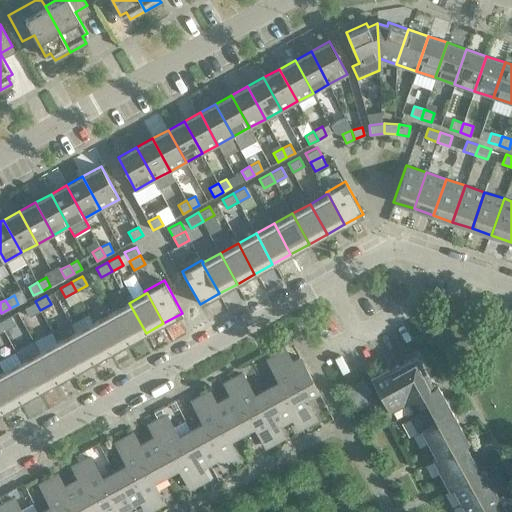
[(40,310),(35,301),(24,307),(29,316),(40,310)]
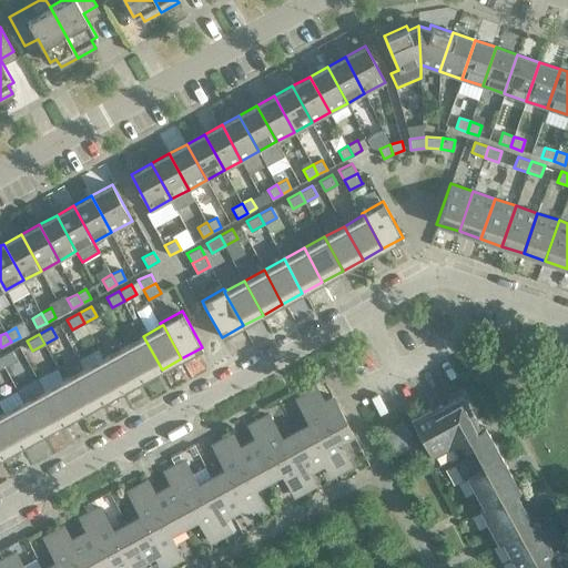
[(162,369),(143,336),(123,346),(142,381),(162,369)]
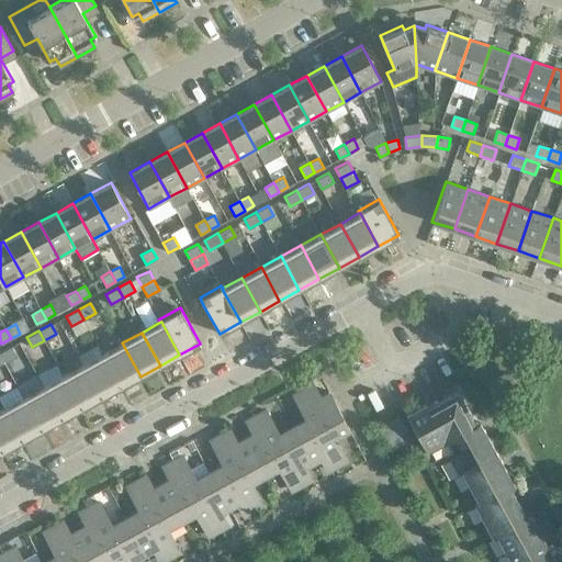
[(141,377),(122,343),(102,353),(121,388),(141,377)]
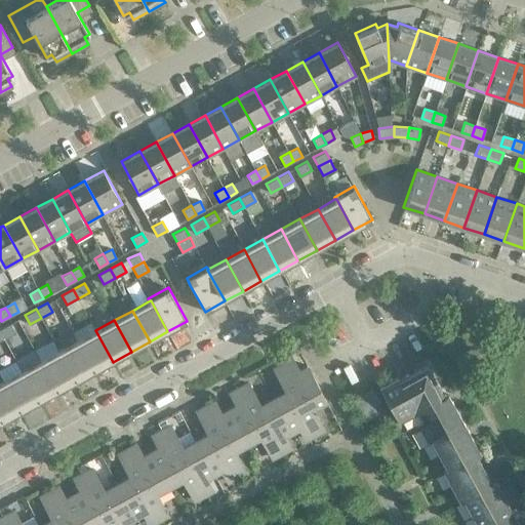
[(15,332),(10,323),(0,328),(0,331),(4,338),(15,332)]
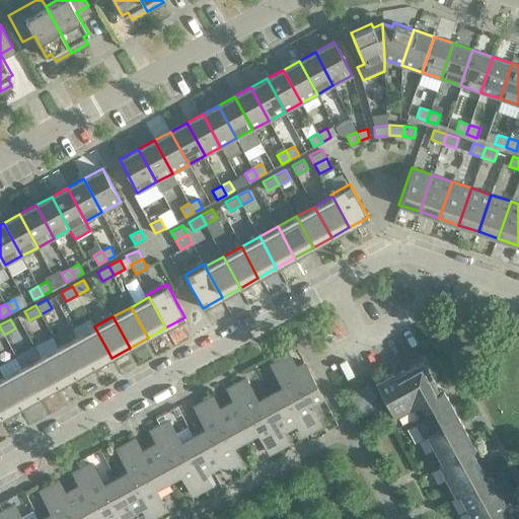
[(112,358),(94,326),(76,337),(93,368),(112,358)]
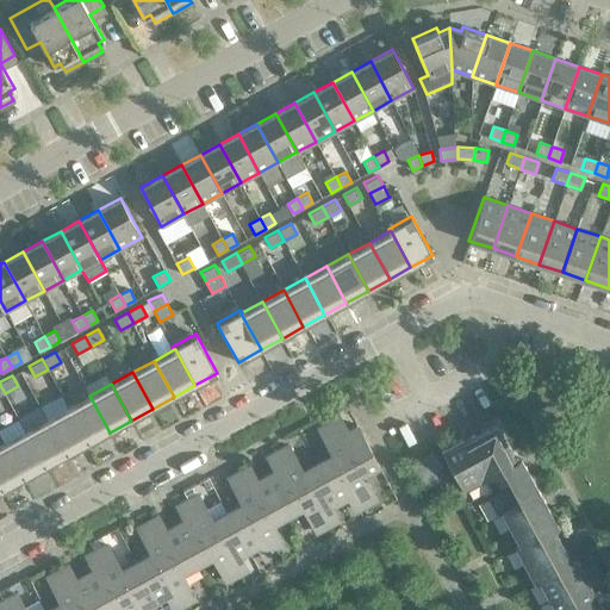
[(110,433),(89,396),(68,408),(88,443),(110,433)]
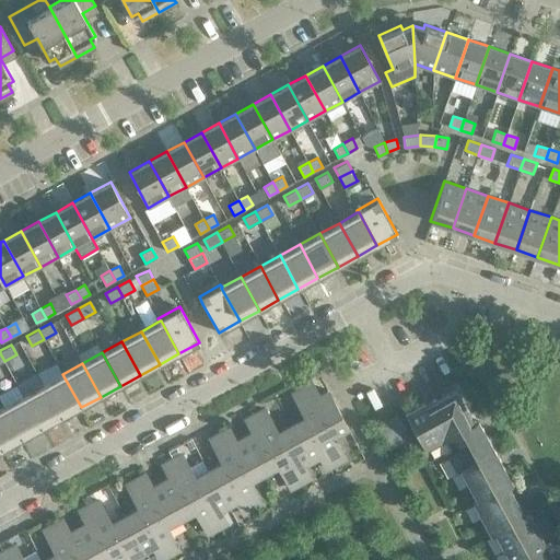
[(81,407),(62,374),(43,385),(61,418),(81,407)]
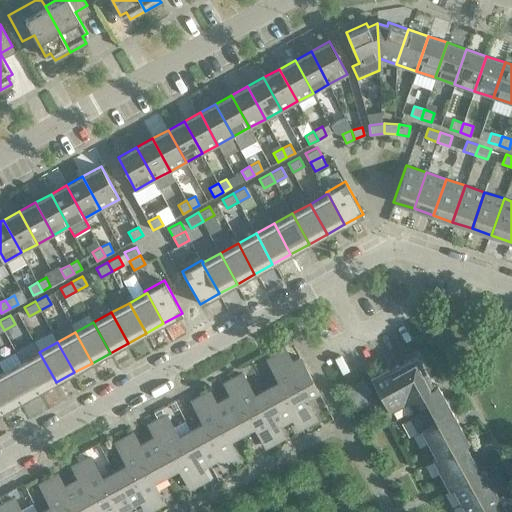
[(56,382),(39,352),(21,362),(38,392),(56,382)]
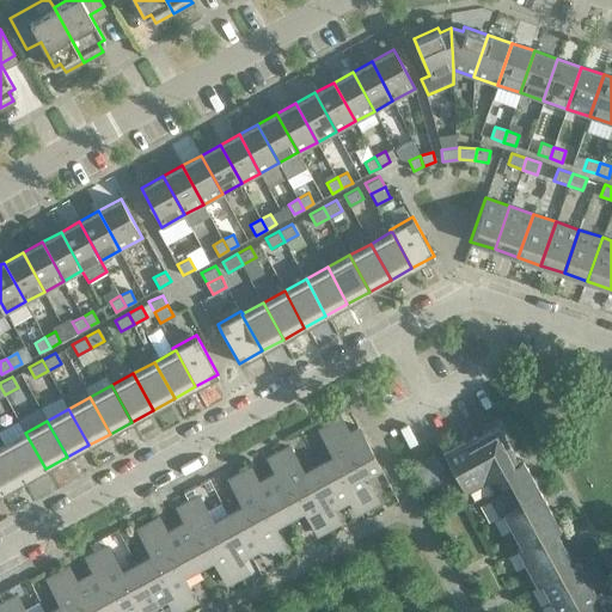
[(342,421),(335,424),(356,461),(342,470),(362,507),(378,500),(365,477),(380,467),(357,426),(348,432),(342,421)]
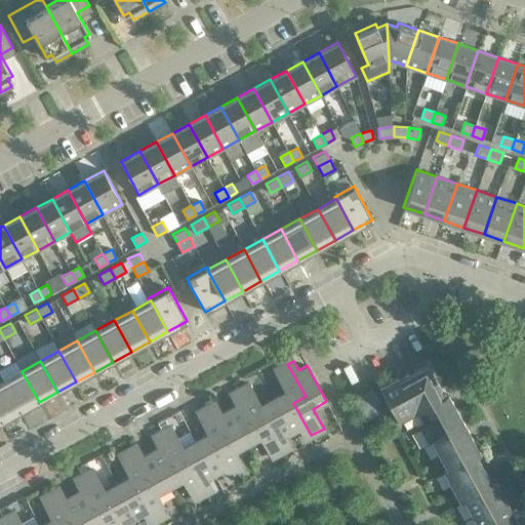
[(306,396),(287,364),(275,371),(285,391),(273,397),(292,433),(299,430),(305,439),(311,435),(293,403),(306,396)]
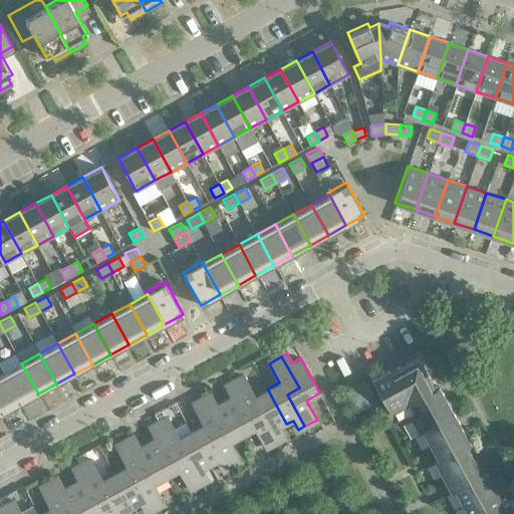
[(418,356),(391,371),(408,404),(423,396),(436,389),(418,356)]
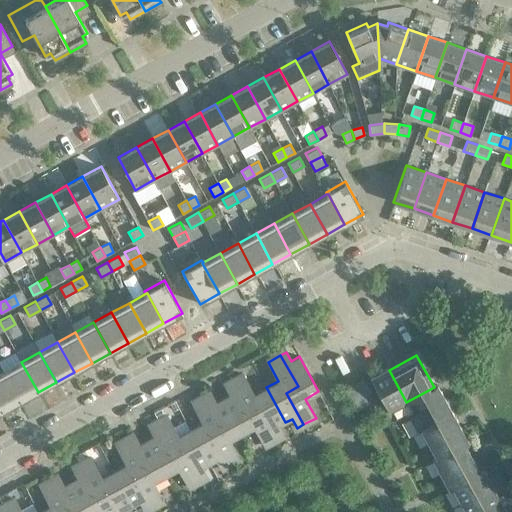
[(38,392),(21,362),(3,371),(20,402),(38,392)]
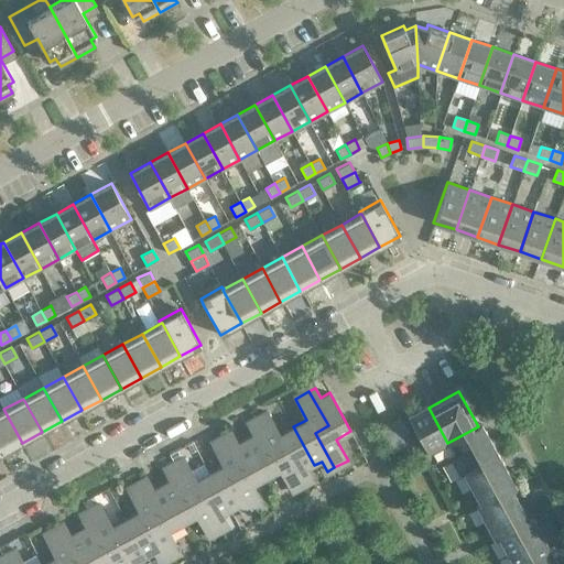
[(429,453),(447,443),(429,408),(426,403),(408,414),(429,453)]
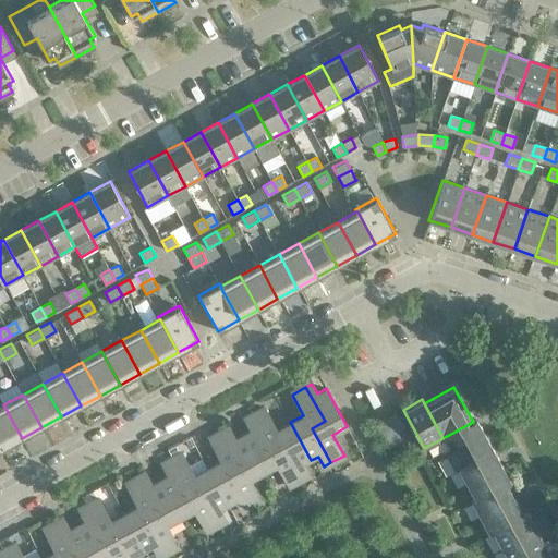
[(22,438),(3,404),(0,407),(0,445),(2,449),(22,438)]
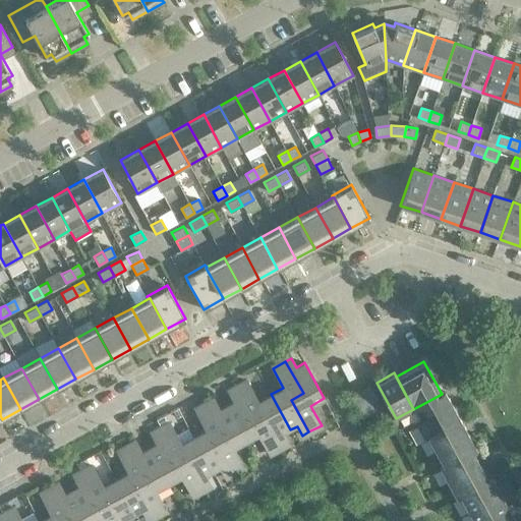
[(247,382),(235,389),(252,421),(265,414),(282,447),(288,443),(283,433),(290,429),(271,394),(258,401),(247,382)]
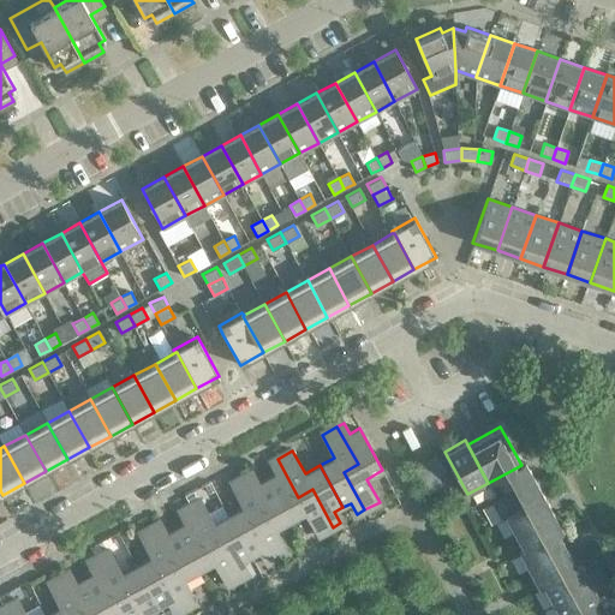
[(451,481),(436,455),(413,469),(427,494),(451,481)]
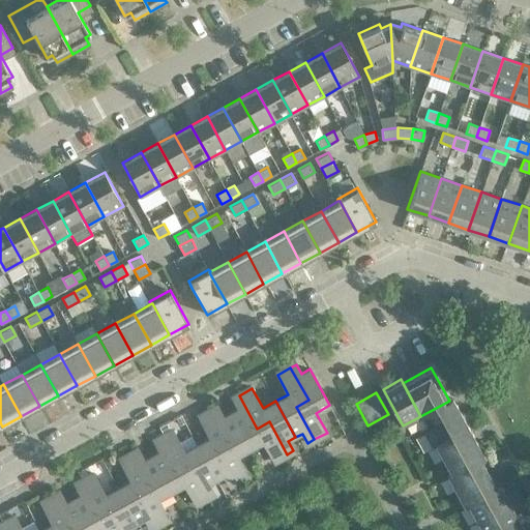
[(257,429),(239,395),(233,399),(238,409),(231,412),(251,448),(263,442),(273,462),(287,454),(269,421),(257,429)]
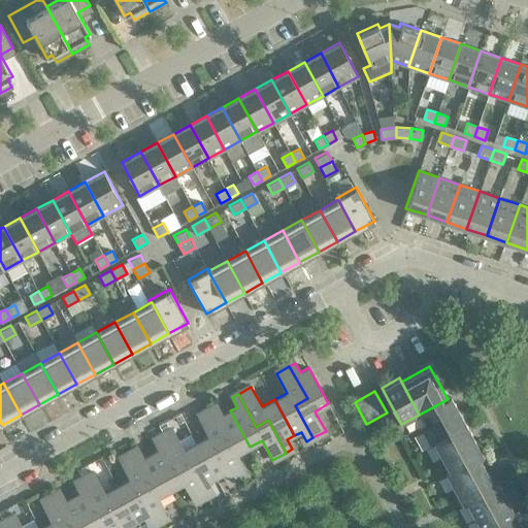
[(451,404),(448,399),(434,406),(450,434),(466,425),(454,402),(451,404)]
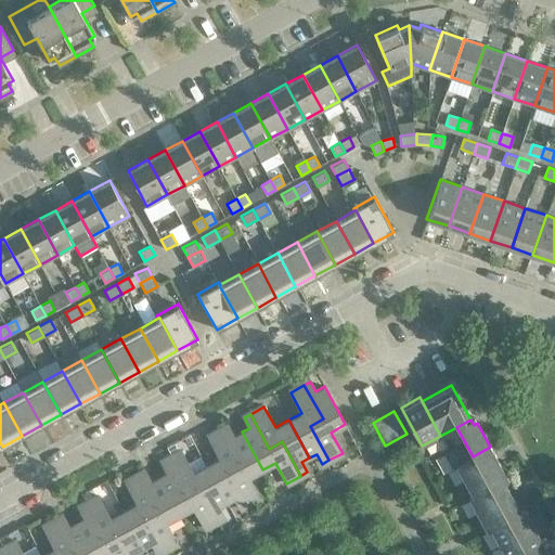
[(229,426),(221,429),(241,464),(228,470),(246,505),(260,498),(248,477),(262,469),(242,431),(234,436),(229,426)]
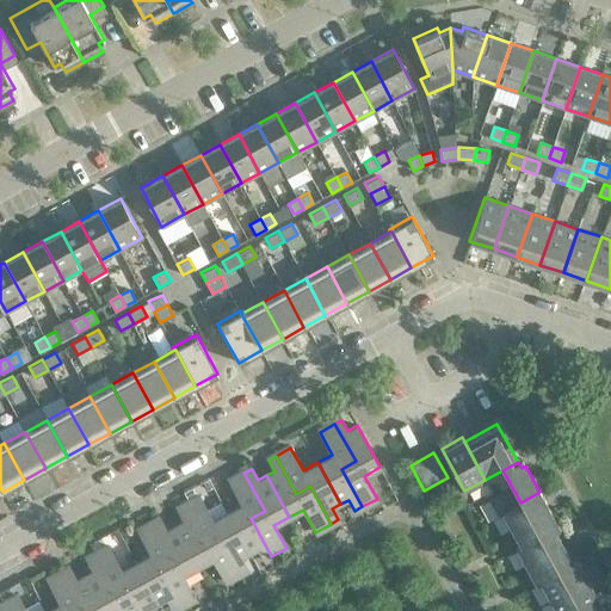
[(265,511),(244,473),(229,481),(241,504),(227,512),(250,554),(258,549),(264,560),(271,556),(251,518),(265,511)]
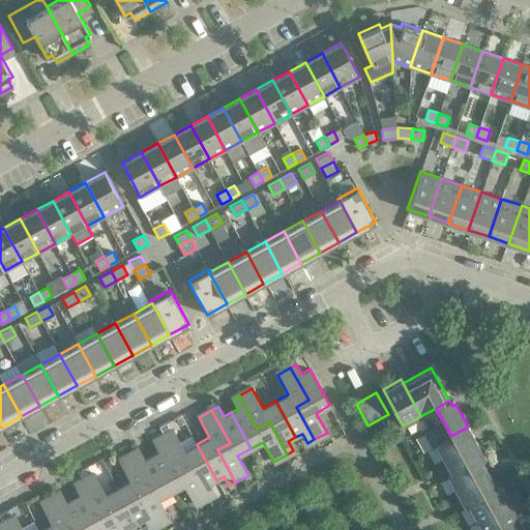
[(484,455),(468,427),(451,436),(435,444),(451,474),(484,455)]
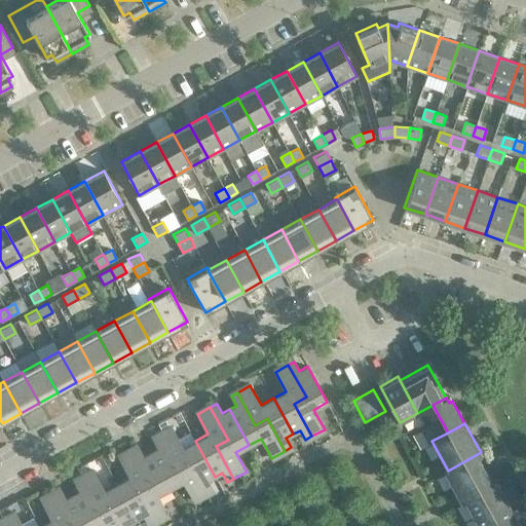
[(172,428),(159,435),(177,467),(189,461),(207,493),(213,490),(208,481),(215,477),(195,441),(183,448),(172,428)]
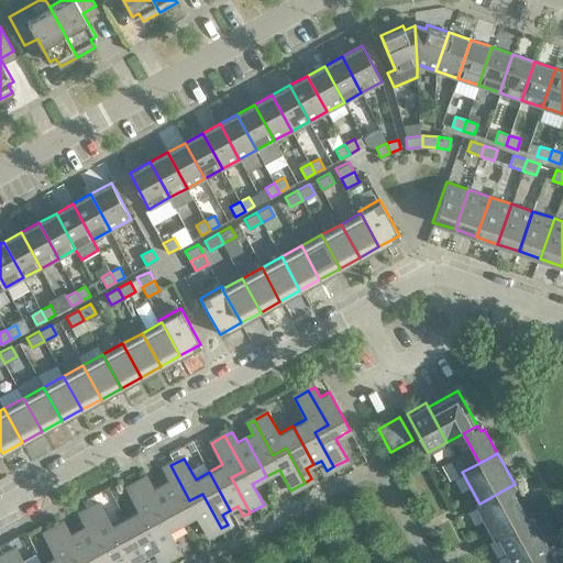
[(189,500),(170,465),(164,470),(169,479),(162,484),(183,522),(196,515),(208,536),(221,528),(202,494),(189,500)]
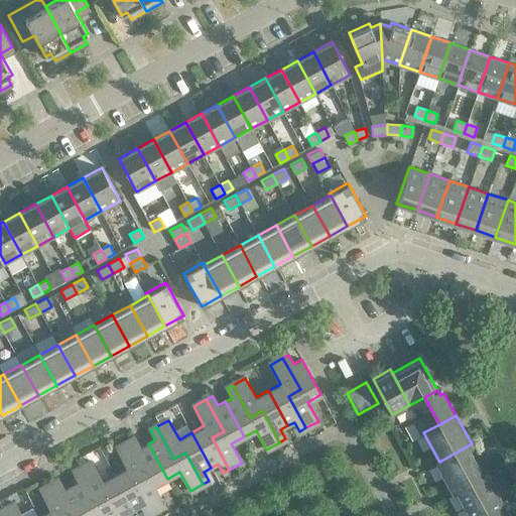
[(135,438),(129,441),(146,474),(135,480),(152,512),(165,505),(154,486),(167,479),(148,443),(140,447),(135,438)]
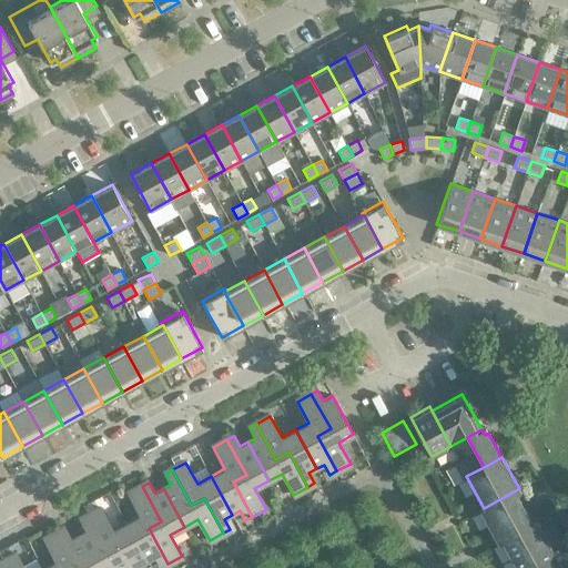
[(161,521),(142,486),(129,494),(140,515),(127,523),(148,561),(155,557),(161,567),(168,564),(149,528),(161,521)]
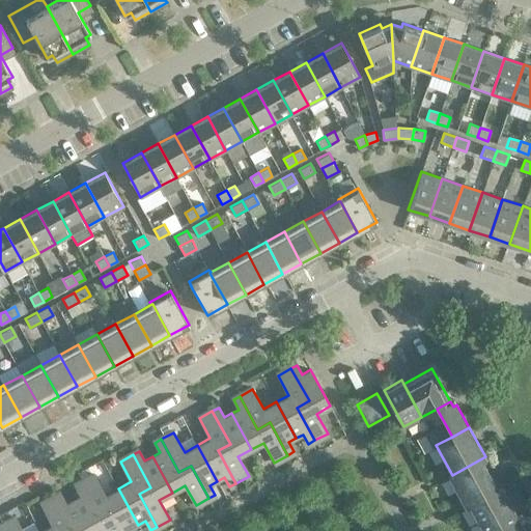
[(486,458),(485,456),(452,475),(448,477),(465,506),(498,488),(482,460),(486,458)]
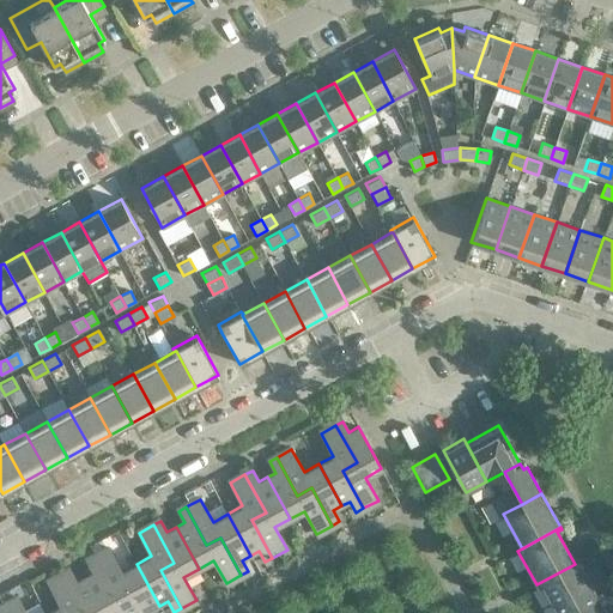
[(109,548),(95,557),(115,595),(128,587),(143,612),(152,612),(151,610),(159,606),(137,564),(121,571),(109,548)]
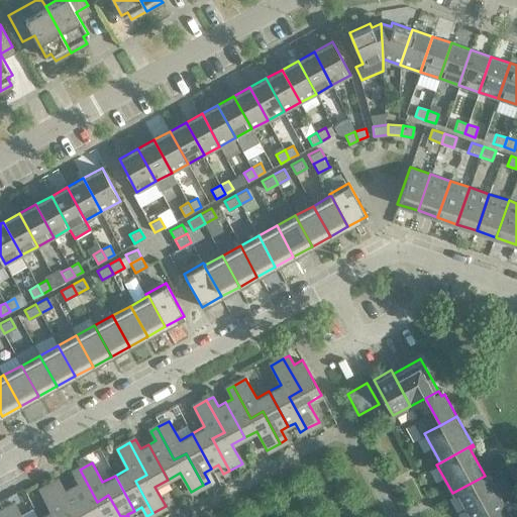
[(97,502),(80,470),(73,474),(78,483),(71,487),(88,516),(98,516),(103,515),(104,516),(120,516),(108,495),(97,502)]
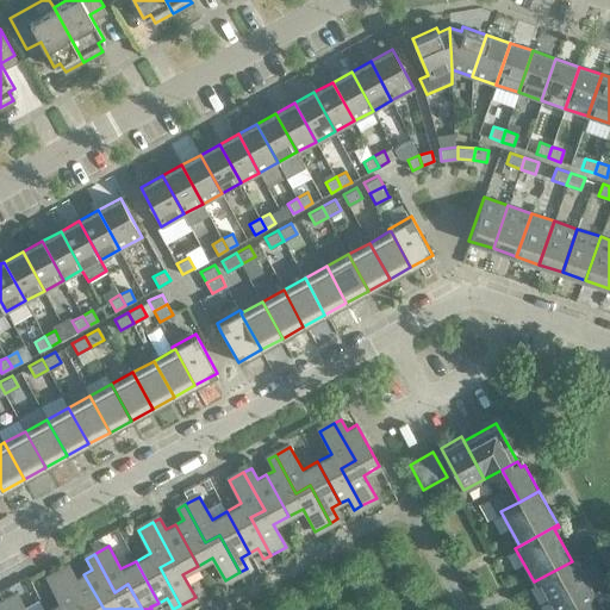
[(576,559),(572,561),(534,582),(534,584),(539,582),(554,609),(572,609),(597,597),(576,559)]
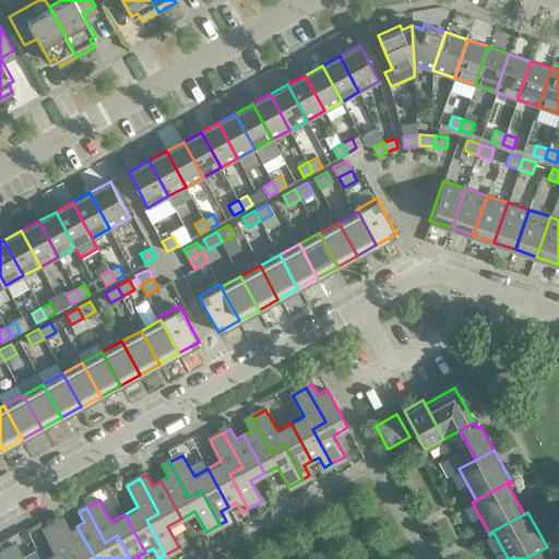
[(63,520),(57,524),(76,558),(74,558),(95,558),(76,526),(69,530),(63,520)]
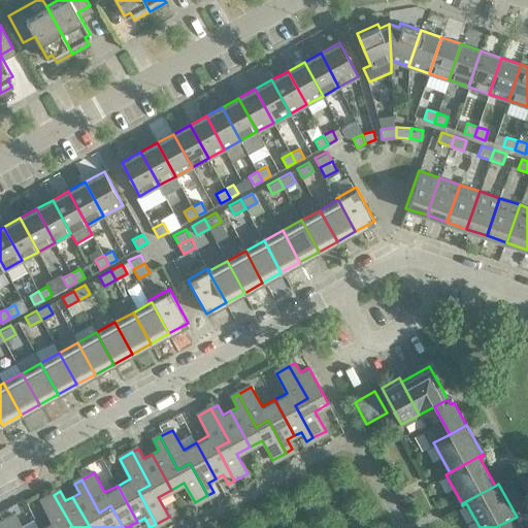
[(70,527),(72,527),(54,495),(41,501),(52,521),(39,527),(70,527)]
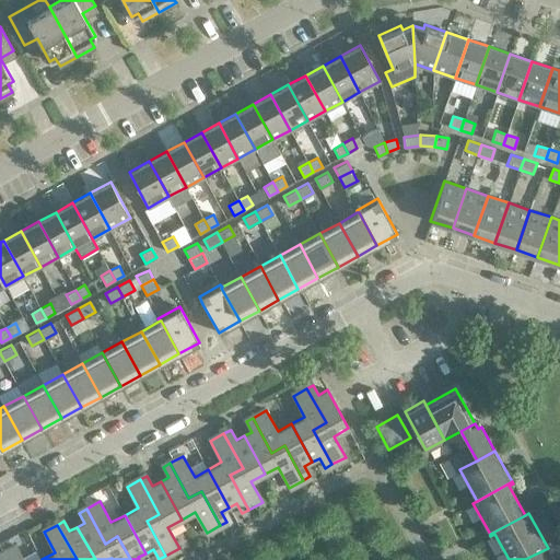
[(23,559),(16,547),(3,555),(6,559),(23,559)]
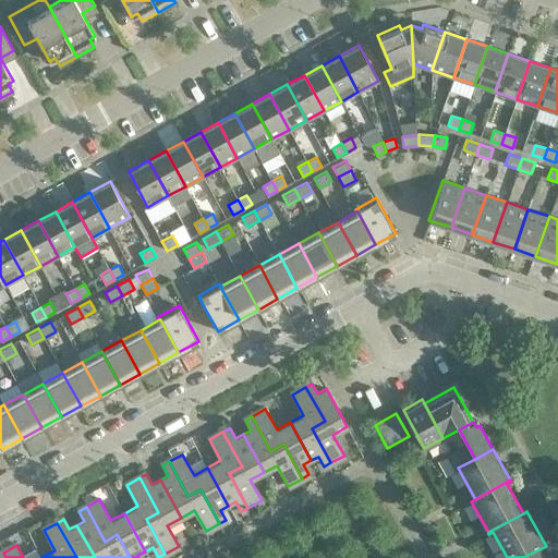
[(553,557),(546,546),(523,557),(553,557)]
